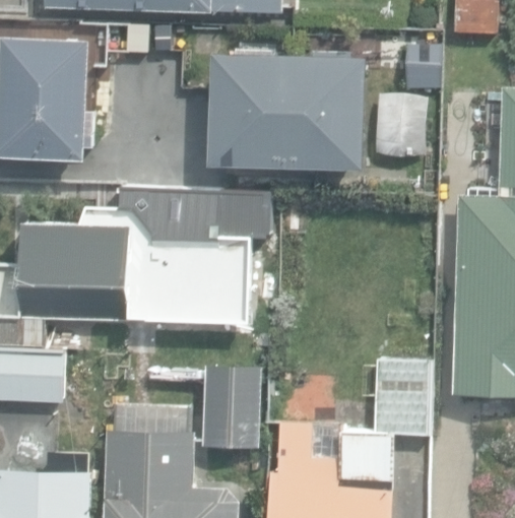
[(46,0),(46,5),(281,13),(280,0),(46,0)]
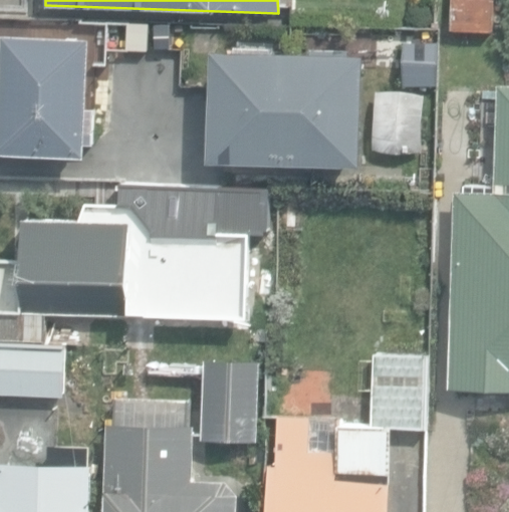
[(449,0),(449,31),(493,32),(493,0),(449,0)]
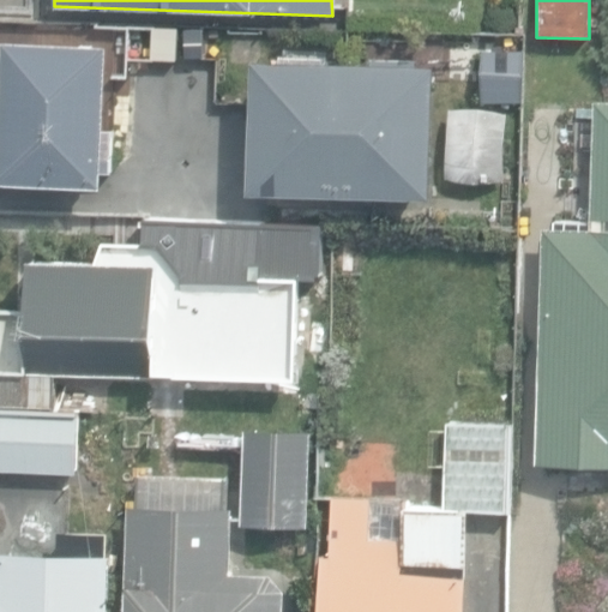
[(208,59),(209,34),(176,31),(175,57),(208,59)]
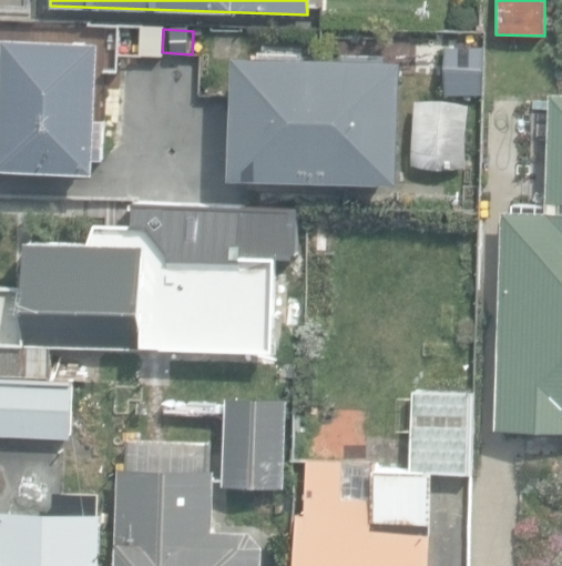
[(0,169),(93,172),(99,43),(3,40),(0,137),(0,169)]
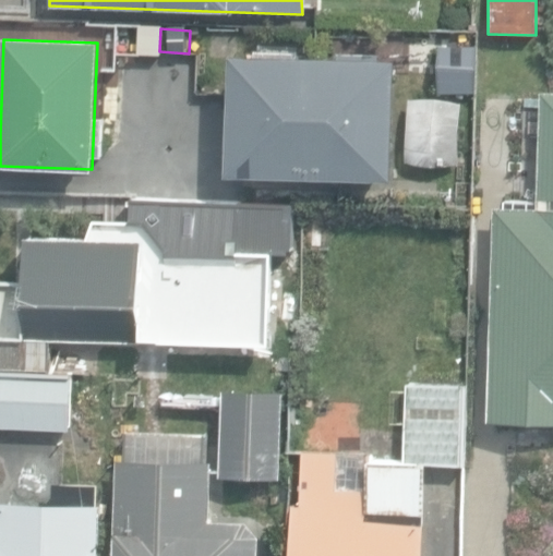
[(278,188),(293,188),(293,173),(324,174),(324,185),(336,185),(337,174),(391,177),(395,62),(235,55),(230,171),(278,173),(278,188)]
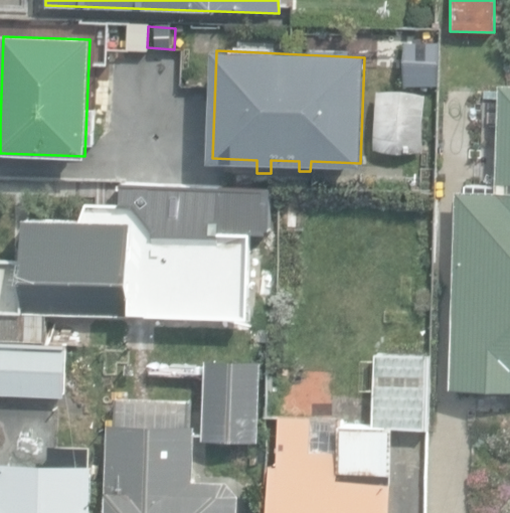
[(509,84),(498,84),(495,186),(455,185),(450,395),(509,396),(509,84)]
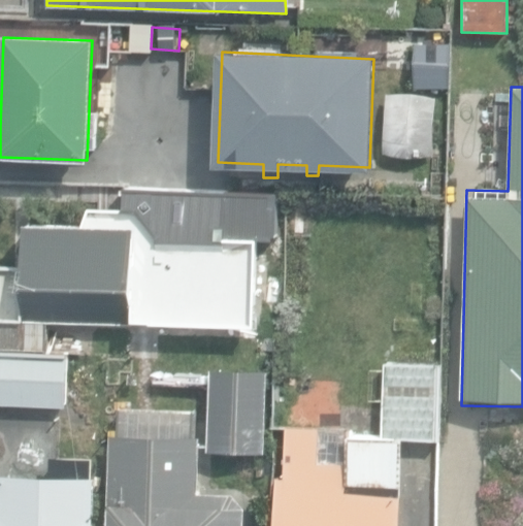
[(430,159),(433,93),(384,91),(381,157),(430,159)]
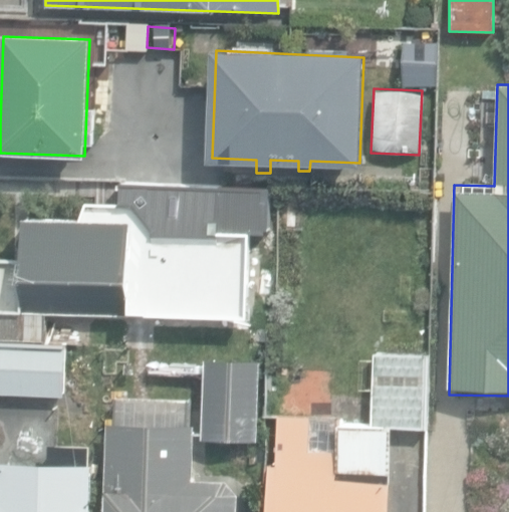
[(0,339),(41,341),(42,316),(128,317),(129,313),(248,316),(251,233),(266,234),(267,190),(117,187),(117,204),(85,203),(80,218),(27,216),(26,259),(0,258),(0,339)]
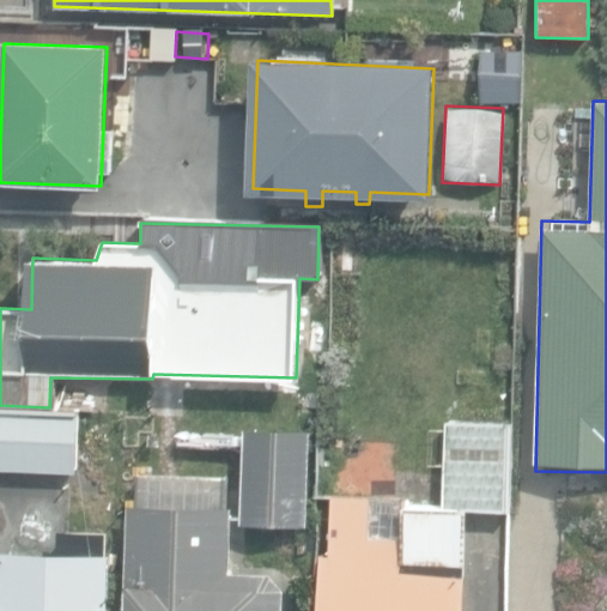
[(0,471),(73,476),(77,413),(0,410),(0,471)]
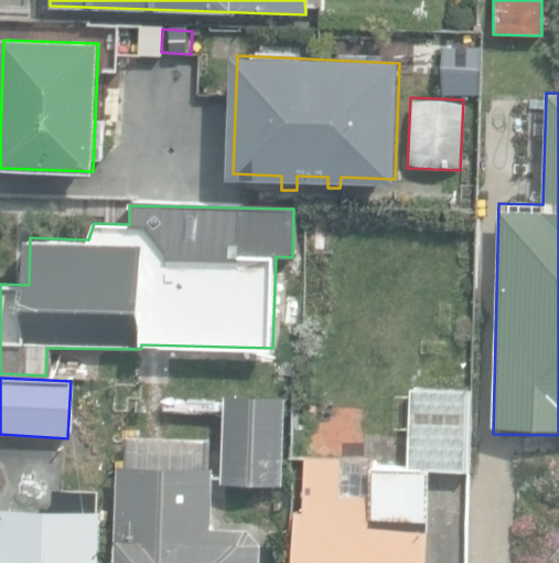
[(427,562),(431,471),(468,474),(472,390),(408,388),(404,466),(298,460),(292,562),(427,562)]
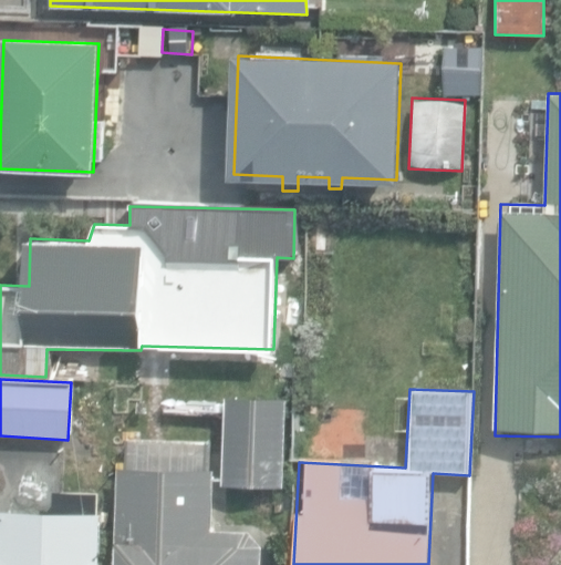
[(219,485),(281,488),(284,404),(221,402),(219,485)]
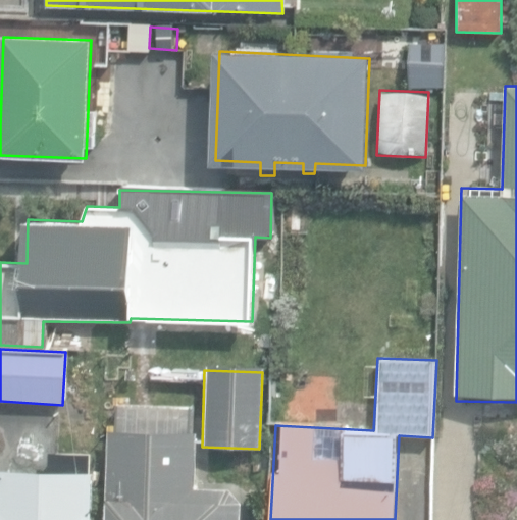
[(241,519),(242,504),(227,488),(197,487),(197,431),(105,430),(104,519),(241,519)]
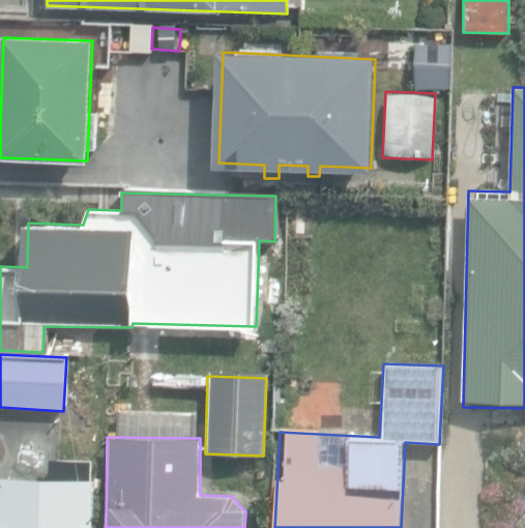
[(93,527),(95,480),(90,479),(90,478),(91,462),(48,461),(48,478),(0,476),(0,527),(93,527)]
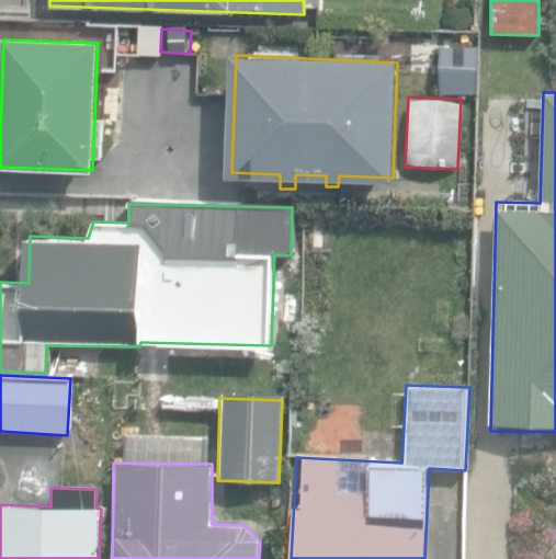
All buildings are outlined.
